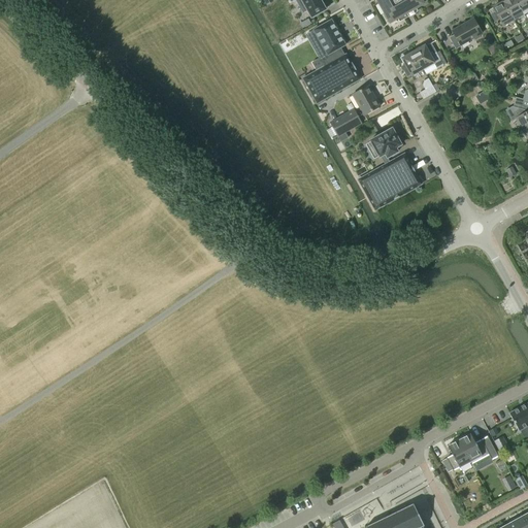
[(294,0),(295,0),(299,6),(303,13),(307,10),(311,18),(326,9),(320,0),(289,0),(291,2),(294,0)]
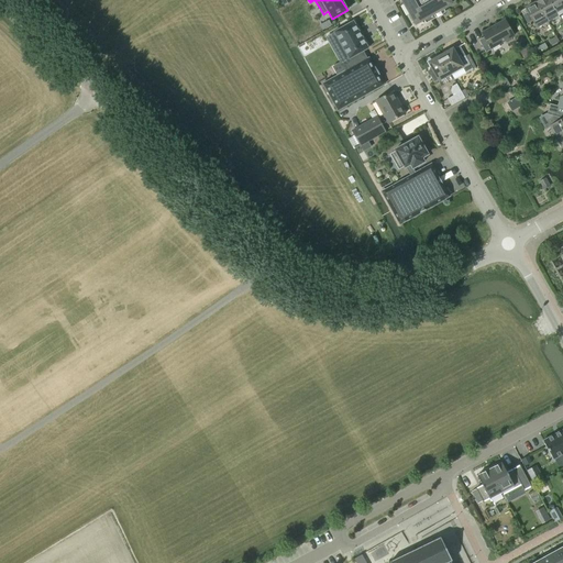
[(449,0),(401,0),(416,24),(451,3),(449,0)]
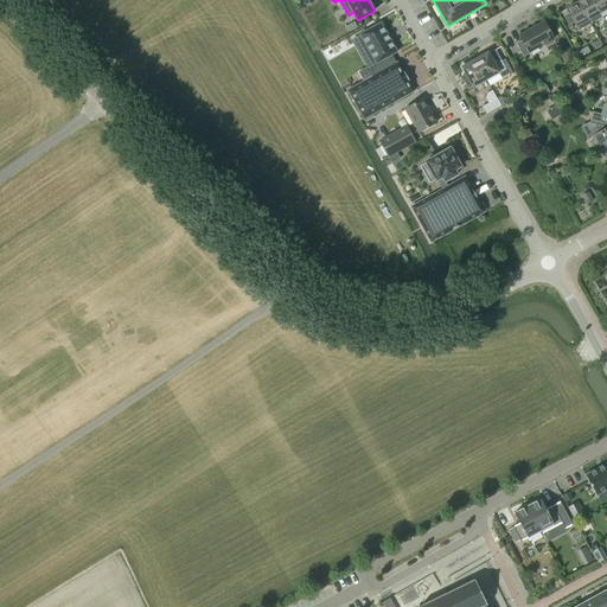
[(593,0),(582,0),(579,2),(590,24),(602,17),(593,0)]
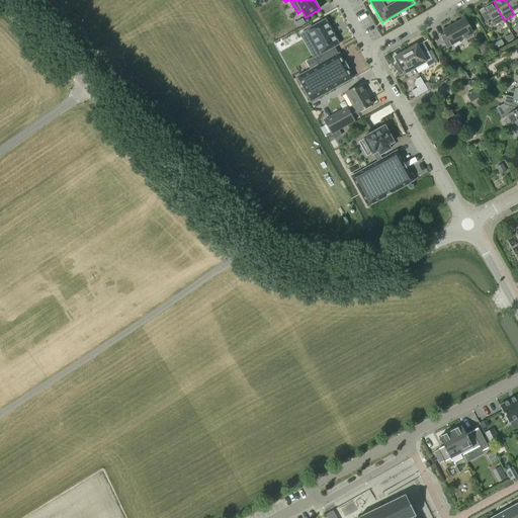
[(517,0),(506,0),(514,14),(517,11),(517,0)]
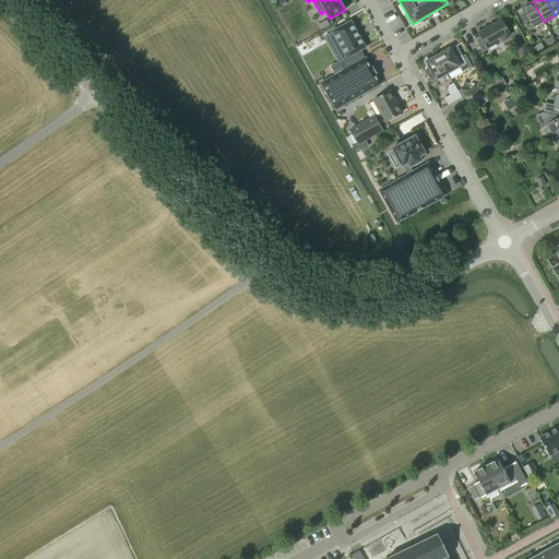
[(533,27),(544,22),(533,2),(522,9),(524,12),(528,20),(533,27)]
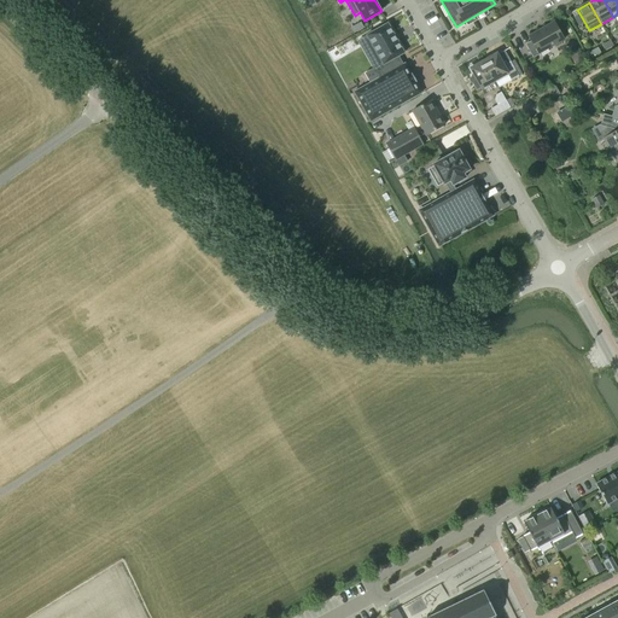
[(578,25),(584,22),(579,13),(573,17),(578,25)]
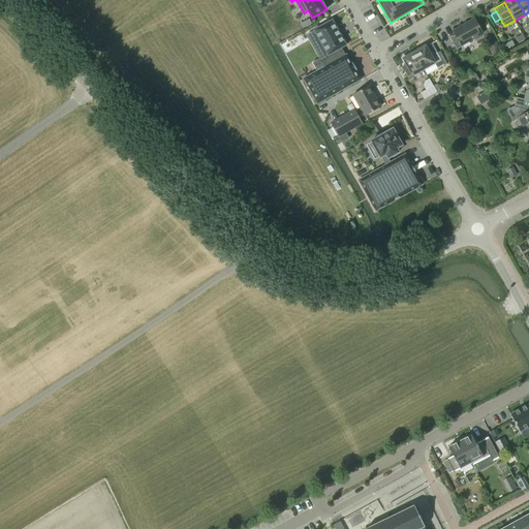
[(480,35),(483,34),(474,19),(453,31),(456,35),(449,38),(457,50),(462,47),(462,45),(473,39),(476,40),(480,37),(480,35)]
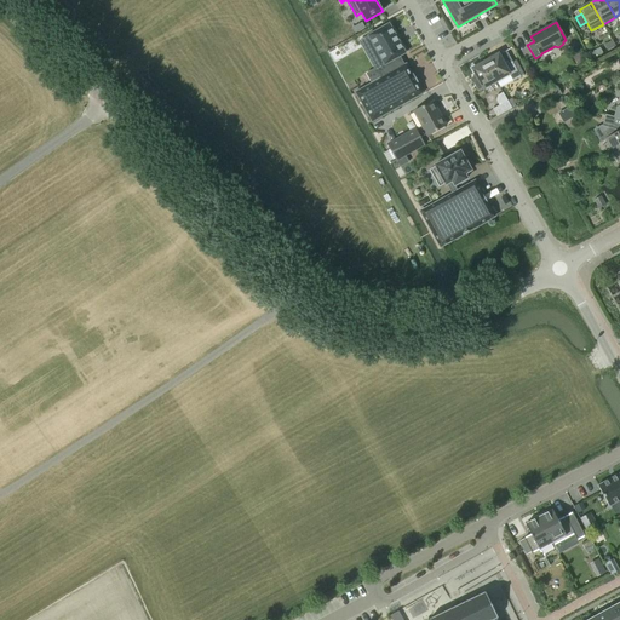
[(352,28),(355,34),(366,28),(362,23),(352,28)]
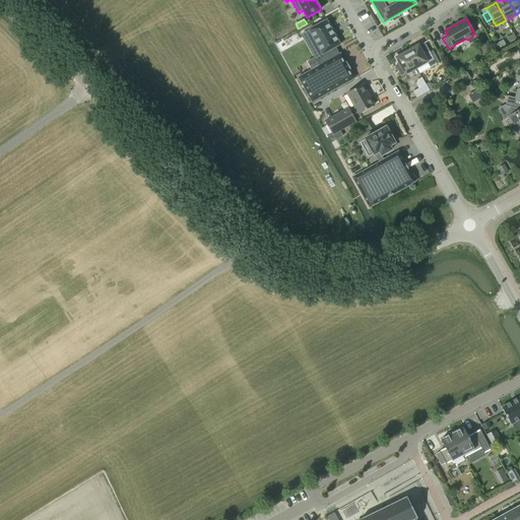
[(312,103),(354,78),(340,54),(339,55),(335,48),(340,45),(326,19),(309,29),(313,38),(310,40),(323,63),(298,77),(312,103)]
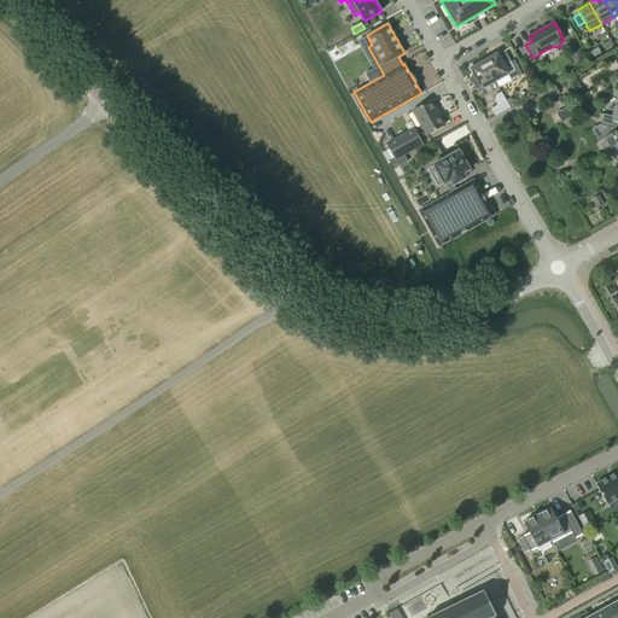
[(605,51),(613,46),(611,40),(602,45),(605,51)]
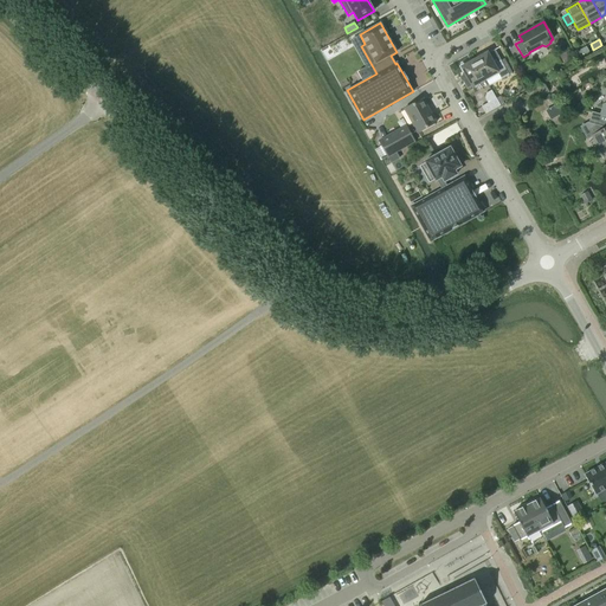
[(475,60),(485,78),(497,72),(502,79),(509,75),(501,60),(494,64),(487,51),(477,56),(479,58),(475,60)]
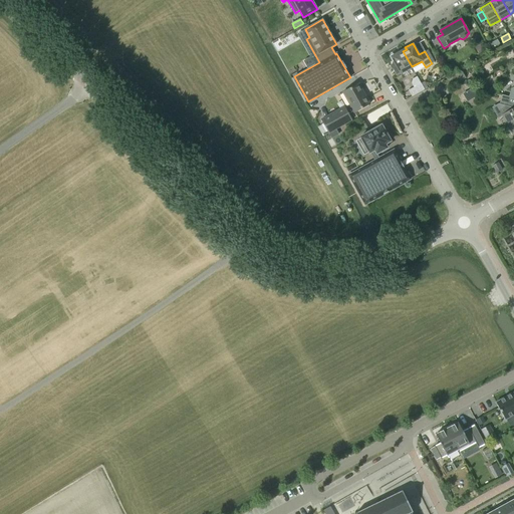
[(412,66),(403,51),(399,53),(398,51),(391,55),(401,73),(412,66)]
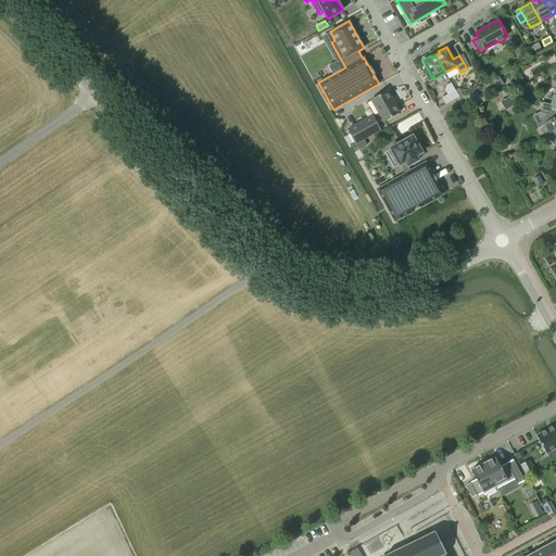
[(503,85),(497,76),(491,80),(492,83),(481,88),(484,95),(503,85)]
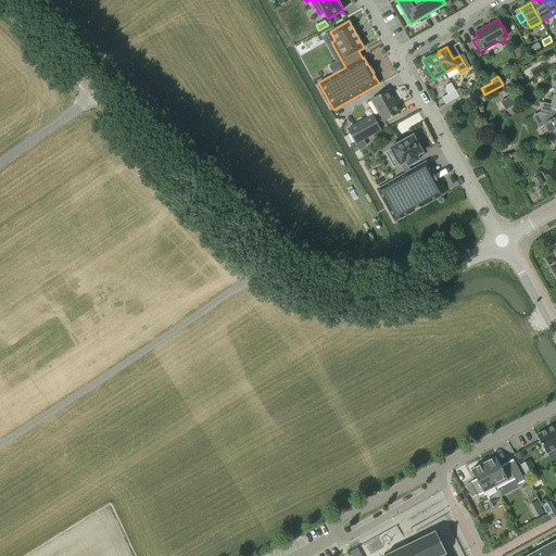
[(348,129),(356,143),(363,139),(380,129),(377,124),(382,121),(383,122),(400,112),(388,90),(371,100),(380,115),(375,118),(373,115),(348,129)]
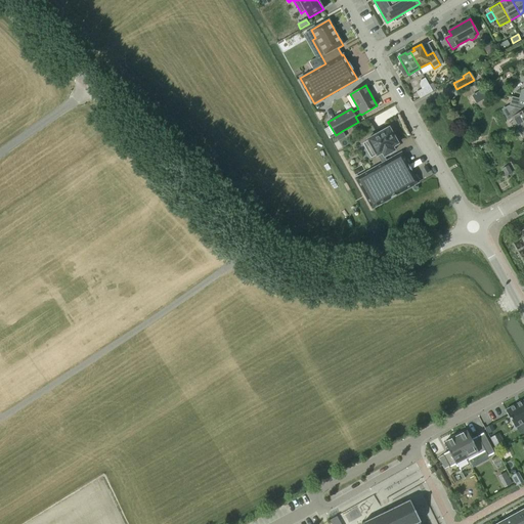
[(420,98),(432,91),(429,85),(417,92),(420,98)]
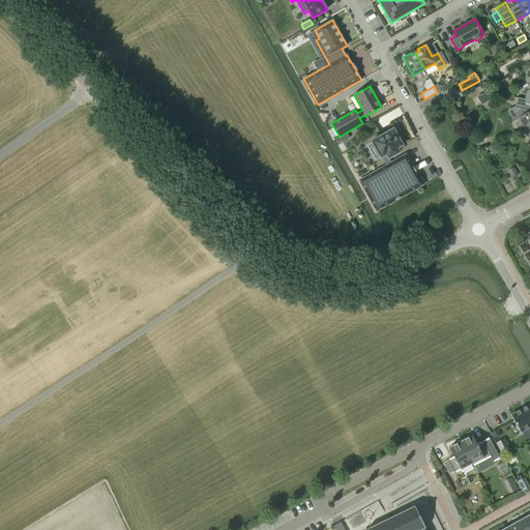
[(508,111),(514,122),(518,120),(523,129),(529,125),(529,100),(525,99),(519,97),(517,107),(508,111)]
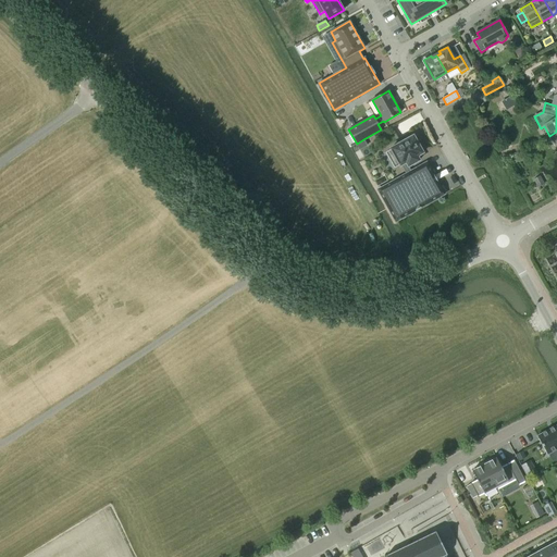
[(418,138),(416,139),(413,136),(391,148),(400,165),(401,165),(407,174),(379,190),(396,221),(416,210),(416,211),(425,206),(424,205),(444,194),(437,183),(438,183),(433,173),(432,174),(426,163),(411,172),(408,166),(410,165),(410,164),(415,162),(415,163),(419,160),(417,157),(423,153),(421,149),(423,148),(418,138)]
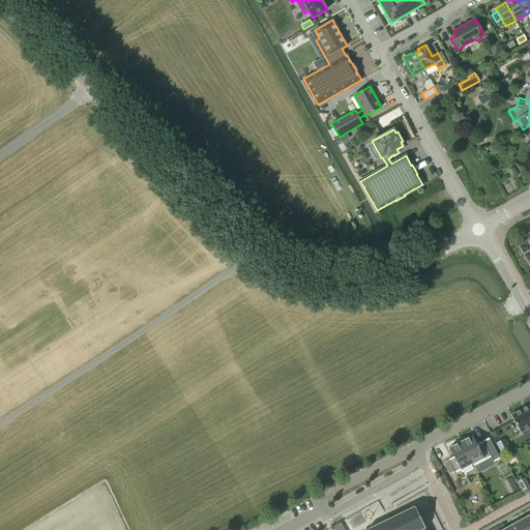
[(349,139),(346,133),(340,137),(339,137),(342,143),(349,139)]
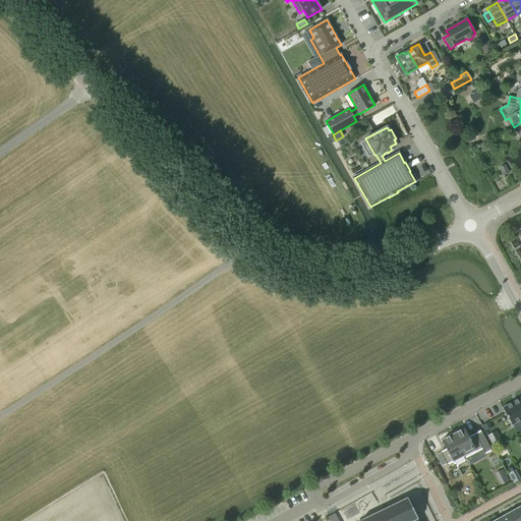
[(505,166),(499,169),(503,176),(509,172),(505,166)]
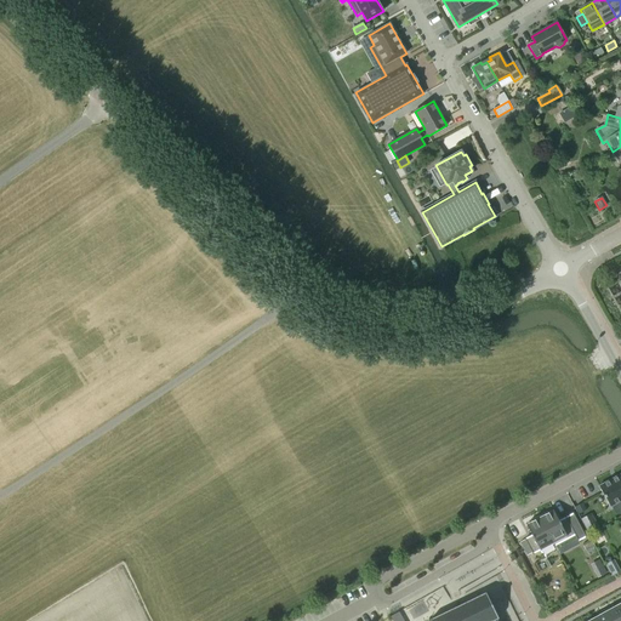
[(620,500),(620,473),(599,486),(610,507),(620,500)]
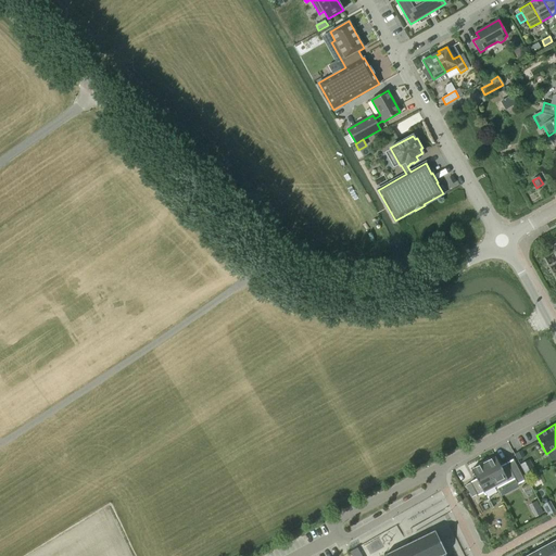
[(495,487),(496,489),(515,479),(518,484),(523,481),(525,481),(514,459),(513,459),(513,460),(507,463),(506,464),(501,467),(495,457),(491,460),(490,458),(483,463),(495,487)]
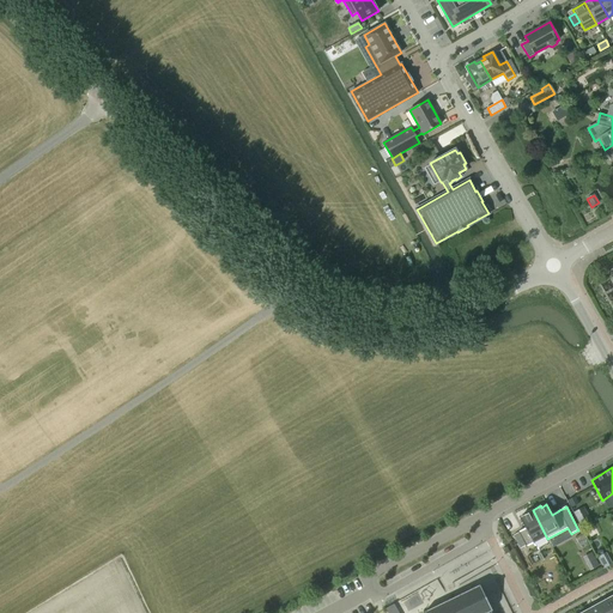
[(583,527),(594,522),(587,507),(576,511),(583,527)]
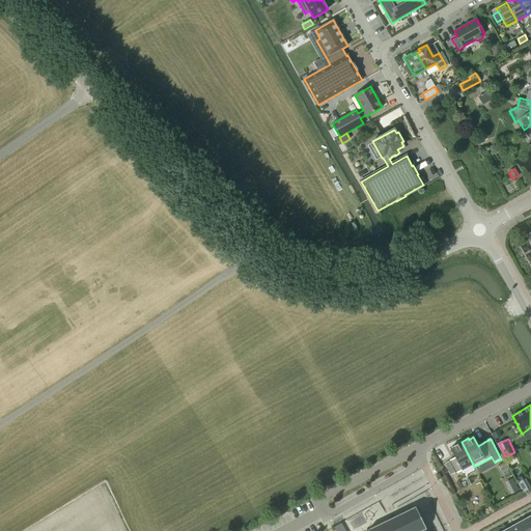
[(463,470),(473,465),(462,442),(454,445),(455,446),(451,449),(451,448),(450,449),(455,457),(449,460),(449,462),(455,473),(455,474),(456,473),(462,471),(463,470)]
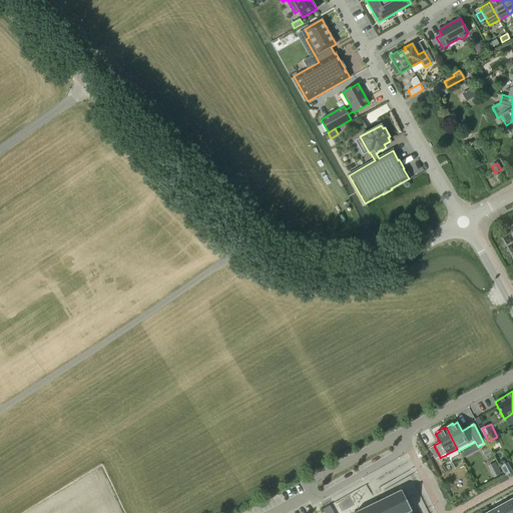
[(436,459),(440,457),(434,446),(430,448),(436,459)]
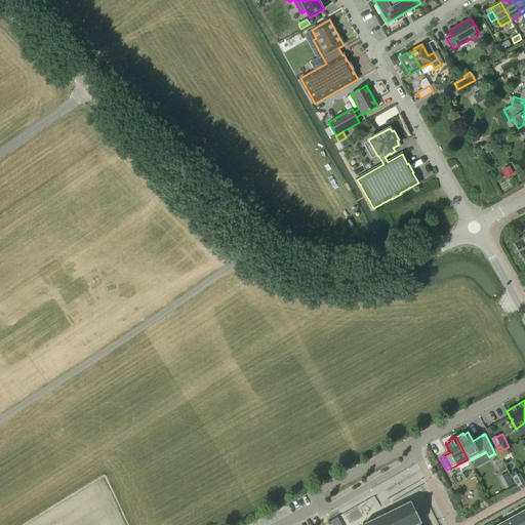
[(510,474),(503,477),(508,487),(514,484),(510,474)]
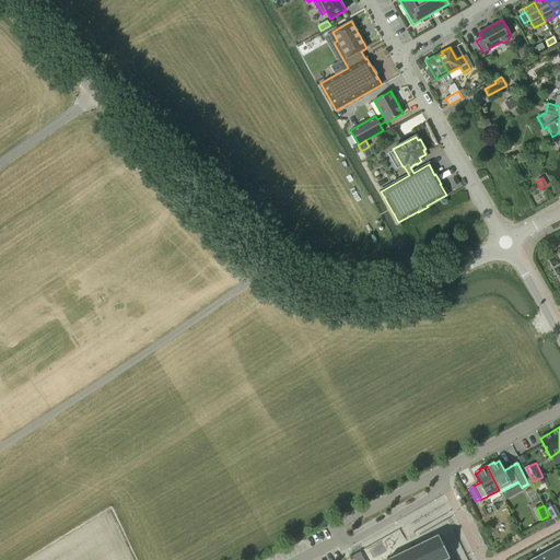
[(546,510),(551,520),(559,515),(553,505),(546,510)]
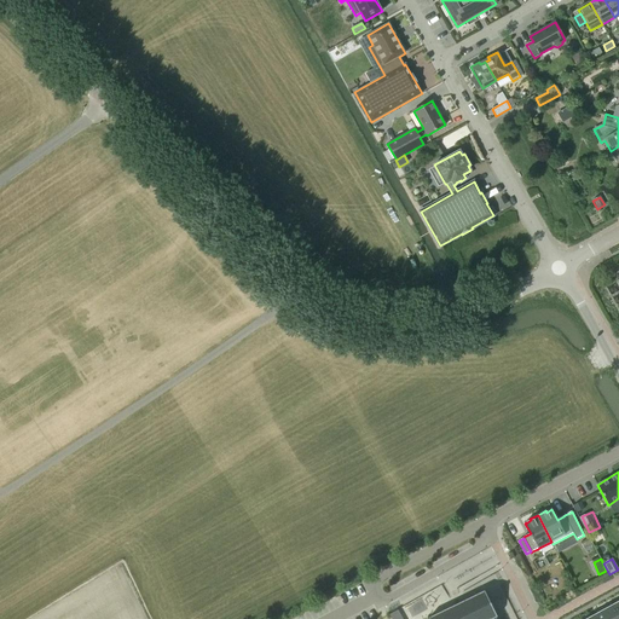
[(485,590),(429,618),(492,618),(497,617),(485,590)]
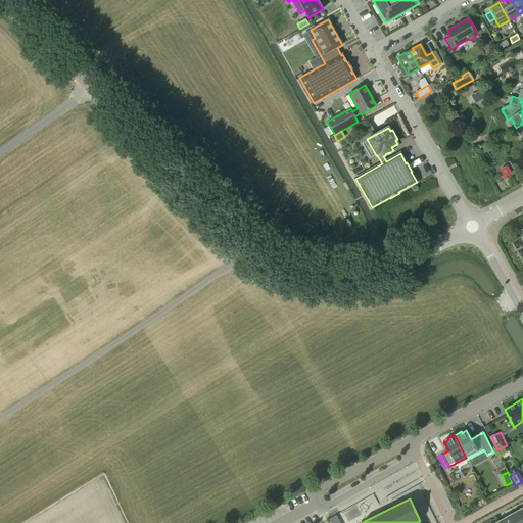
[(349,521),(362,514),(359,508),(345,514),(349,521)]
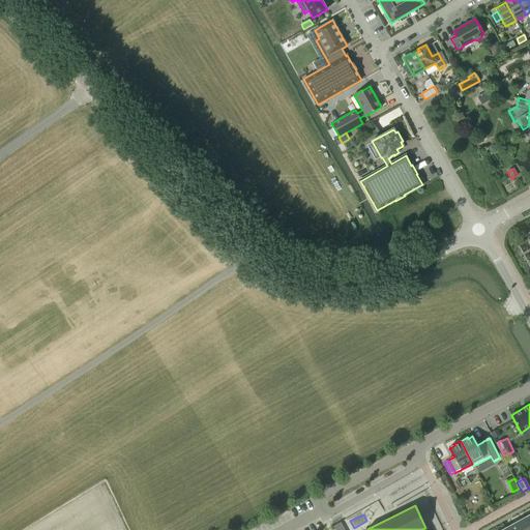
[(529,529),(529,527),(525,518),(516,523),(519,529),(529,529)]
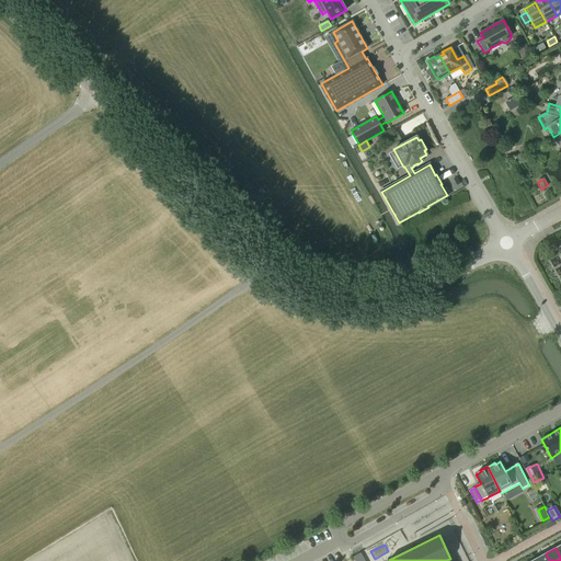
[(353,556),(355,560),(365,560),(361,551),(353,556)]
